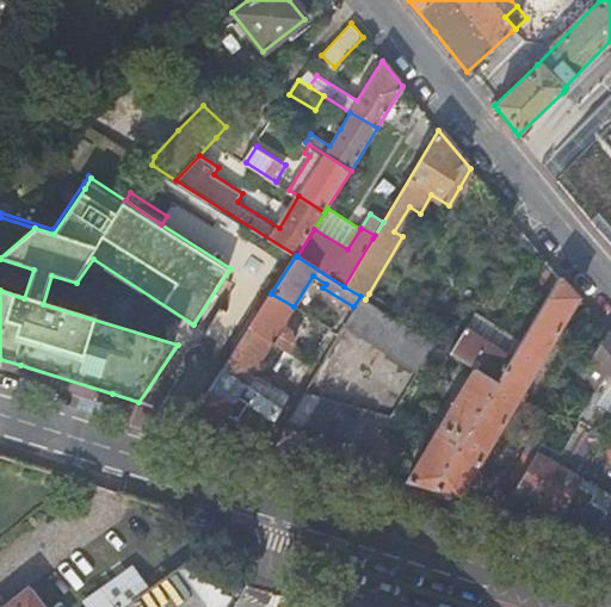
[(505,338),(518,345),(560,276),(553,267),(545,259),(511,320),(514,322),(505,338)]
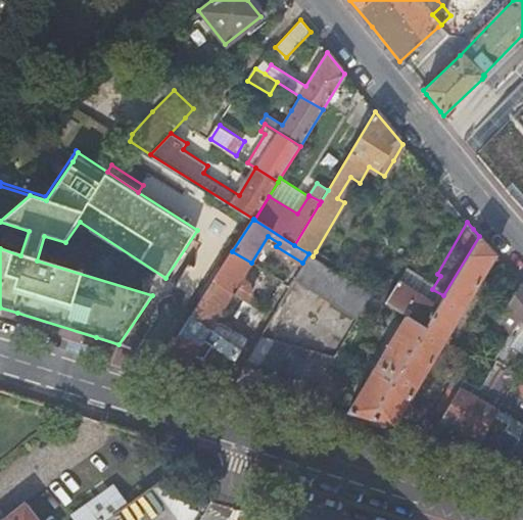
[(438,304),(425,327),(370,419),(389,424),(394,426),(494,253),(492,251),(479,236),(443,295),(438,304)]
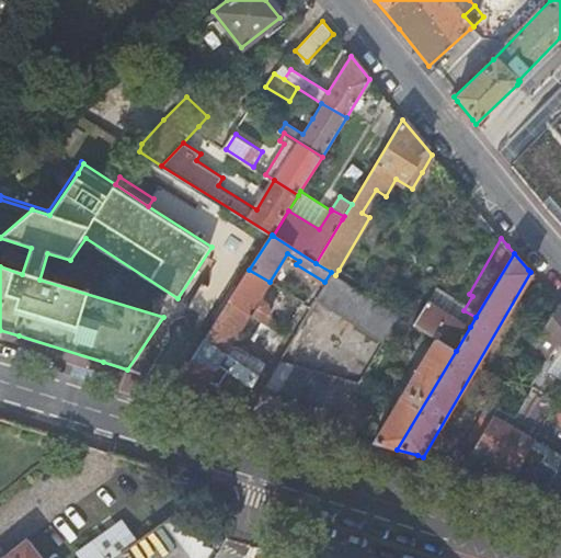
[(258,300),(270,282),(249,270),(228,303),(249,315),(261,322),(265,326),(271,319),(265,305),(258,300)]
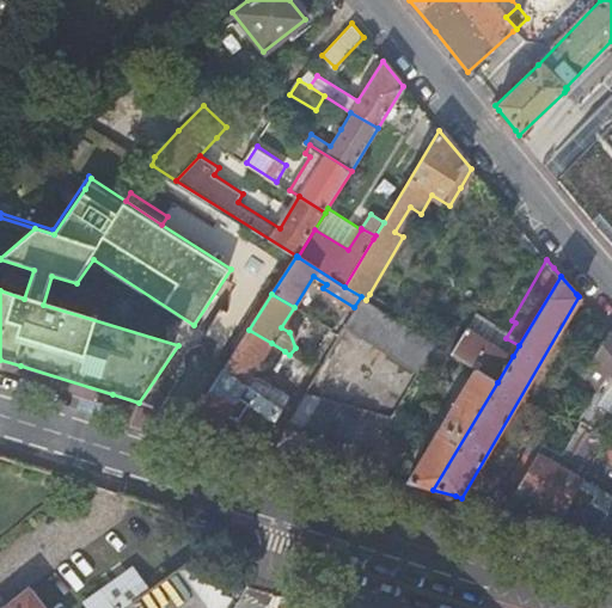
[(378,307),(386,312),(390,306),(369,294),(366,300),(378,307)]
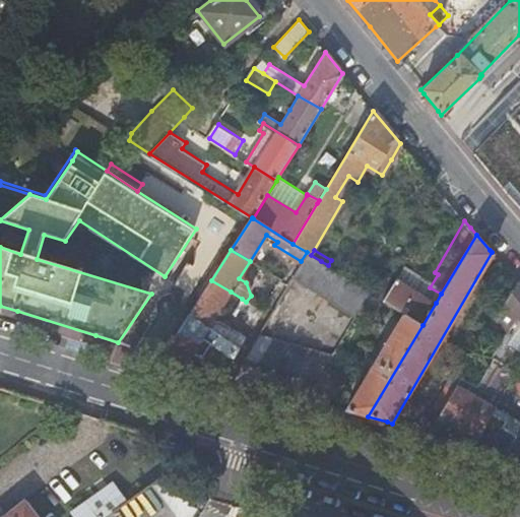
[(363,303),(369,292),(364,288),(328,265),(321,261),(311,255),(307,252),(301,261),(291,277),(354,316),(363,303)]
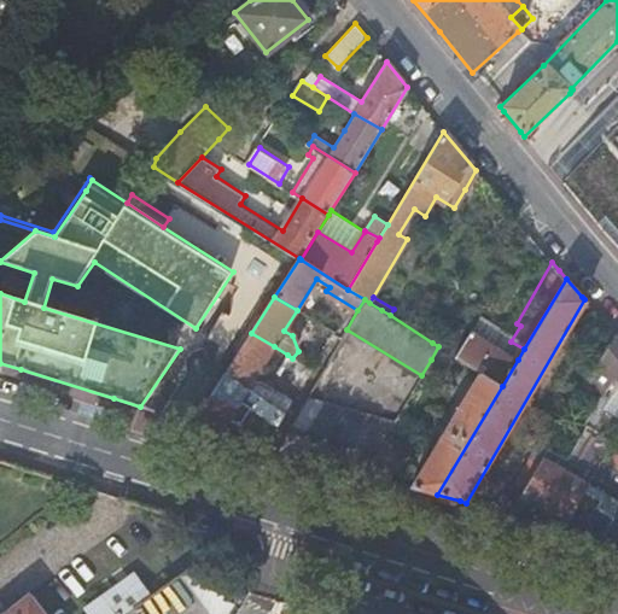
[(432,343),(438,346),(454,356),(471,331),(459,323),(448,316),(432,343)]
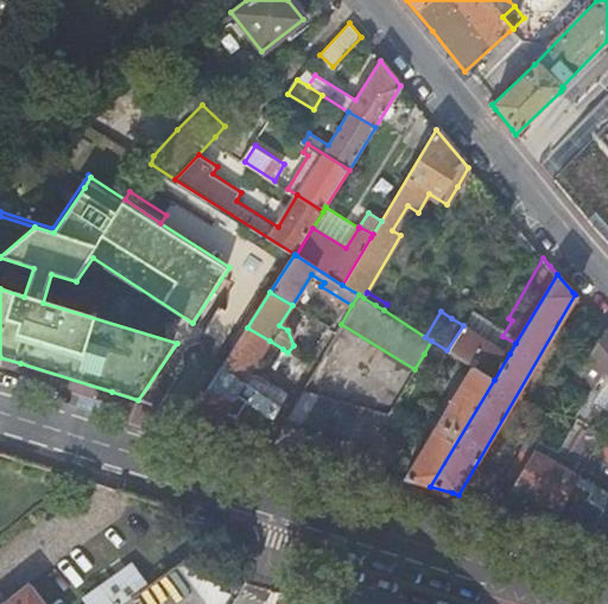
[(463,325),(447,350),(472,366),(494,380),(510,354),(463,325)]
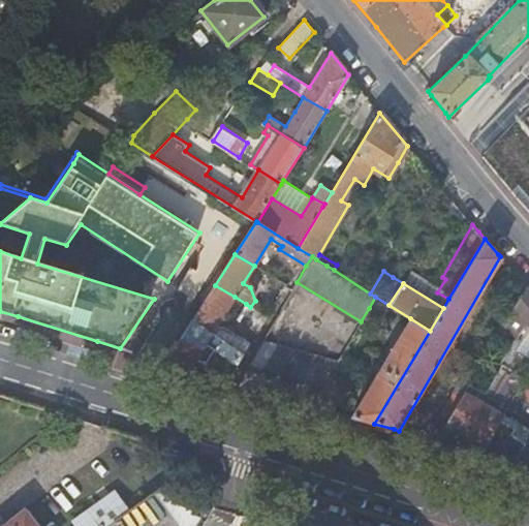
[(211,334),(235,297),(215,285),(191,321),(211,334)]
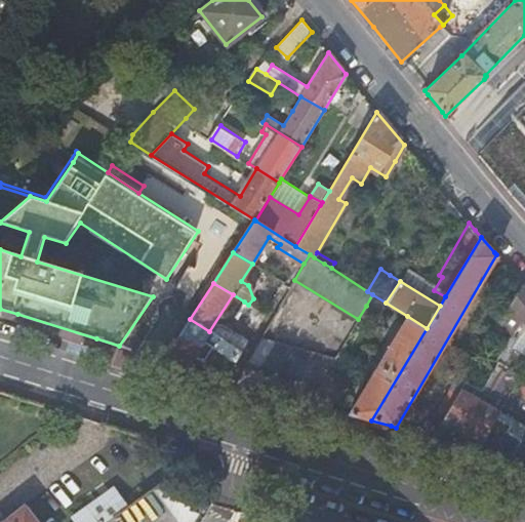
[(524,286),(522,283),(494,329),(510,338),(501,352),(503,353),(483,387),(467,376),(432,438),(434,438),(476,450),(496,415),(512,390),(524,366),(524,337),(513,330),(520,318),(524,322),(524,286)]
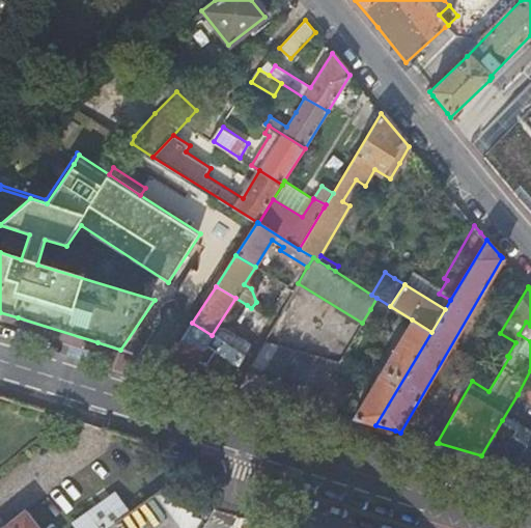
[(390,306),(376,298),(370,309),(384,317),(390,306)]
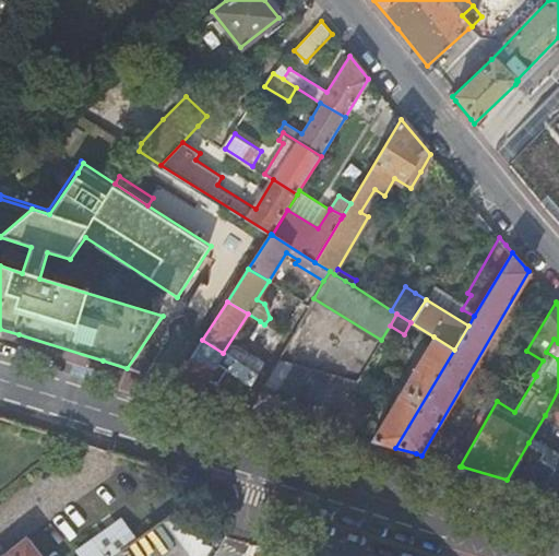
[(271,351),(281,334),(264,324),(260,321),(249,338),(271,351)]
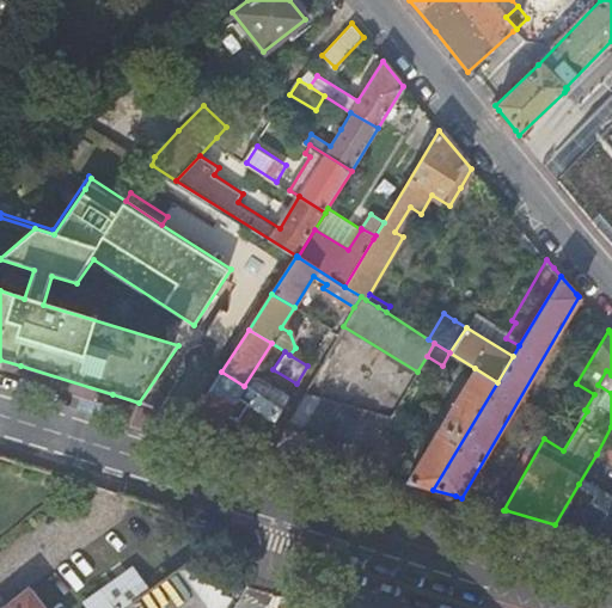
[(497,382),(475,368),(408,481),(421,486),(433,490),(497,382)]
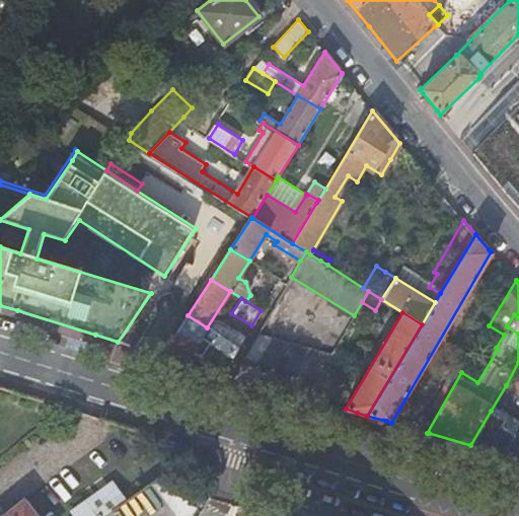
[(161,355),(186,362),(192,352),(200,357),(209,343),(232,357),(238,347),(213,332),(207,327),(188,315),(161,355)]
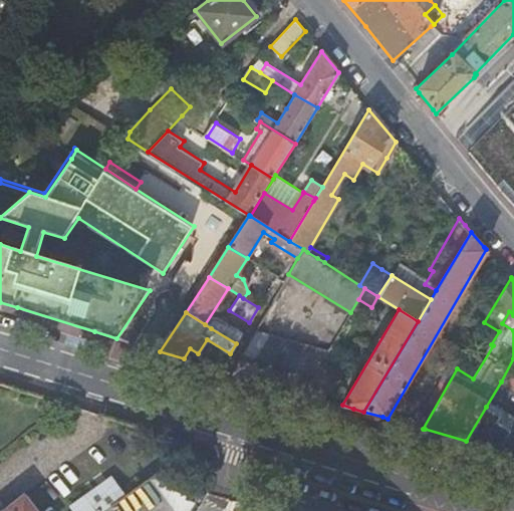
[(211,328),(236,343),(242,333),(217,318),(211,328)]
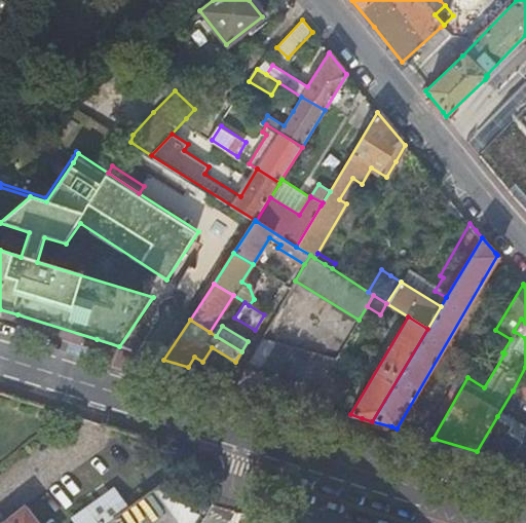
[(247,363),(322,384),(336,359),(262,337),(251,357),(247,363)]
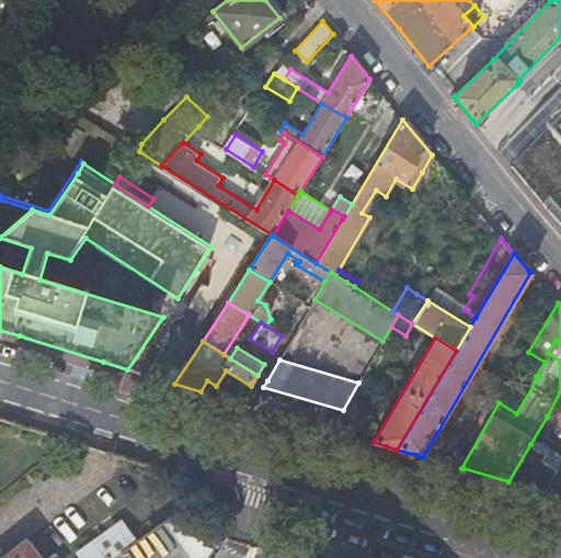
[(331,430),(348,435),(356,422),(340,416),(331,430)]
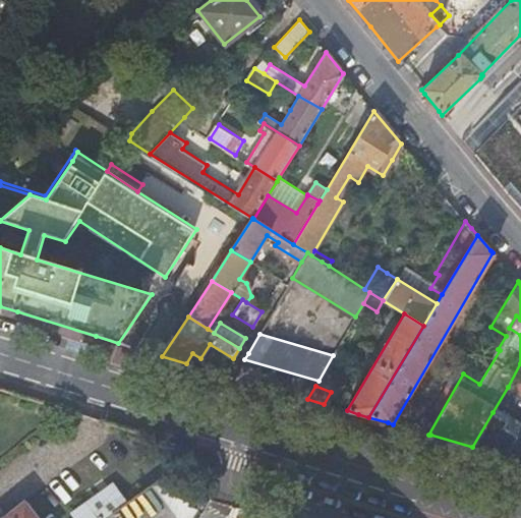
[(493,412),(472,447),(520,461),(520,428),(520,429),(493,412)]
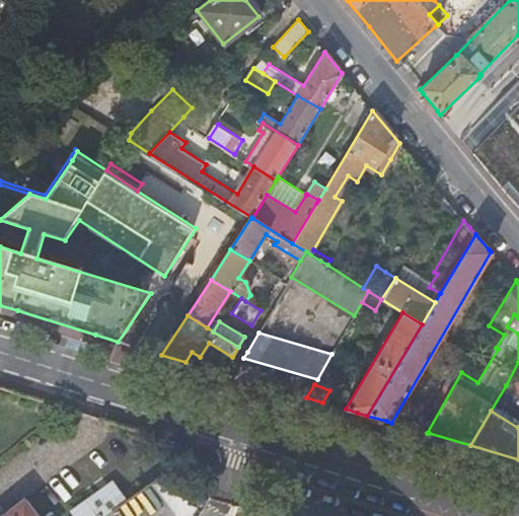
[(69,512),(72,515),(101,515),(124,501),(110,482),(69,512)]
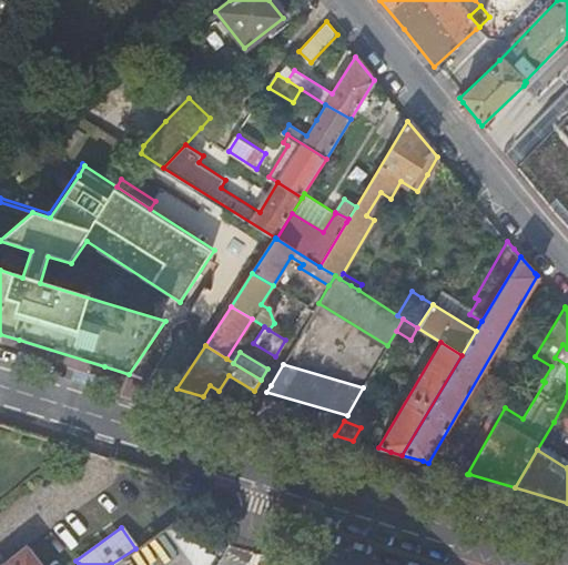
[(41,564),(31,552),(20,553),(2,564),(41,564)]
